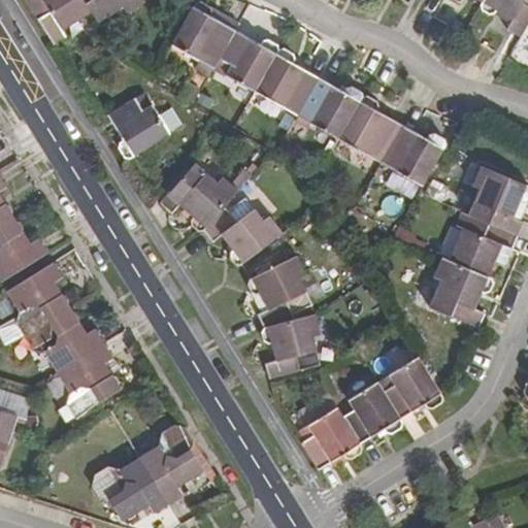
[(25,0),(54,44),(66,37),(62,30),(91,12),(97,23),(123,7),(127,13),(144,2),(143,0),(25,0)]
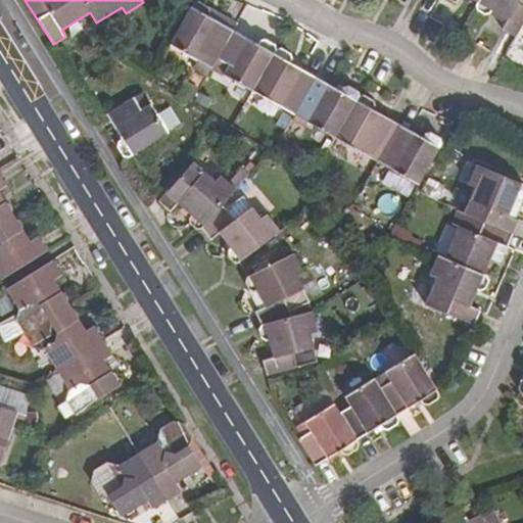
[(522,0),(449,0),(456,3),(457,0),(473,0),(477,2),(475,6),(476,10),(484,15),(489,14),(491,10),(508,18),(501,31),(515,38),(522,22),(522,0)]
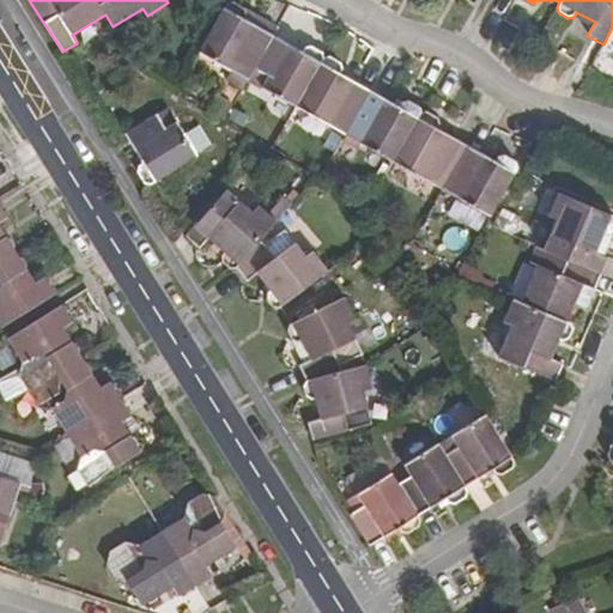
[(225,5),(199,52),(232,72),(240,59),(254,68),(269,76),(262,87),(295,107),(329,126),(335,114),(351,122),(344,134),(358,143),(393,162),(426,181),(434,169),(447,177),(461,186),(455,198),(489,218),(517,168),(516,162),(504,155),(496,158),(495,162),(466,145),(437,129),(439,125),(437,119),(426,110),(422,114),(418,108),(407,101),(400,103),(398,105),(369,89),(340,73),(341,70),(340,62),(329,55),(322,58),(321,52),(311,47),(302,48),(301,50),(273,34),(244,18),(247,14),(244,7),(234,2),(225,5)]
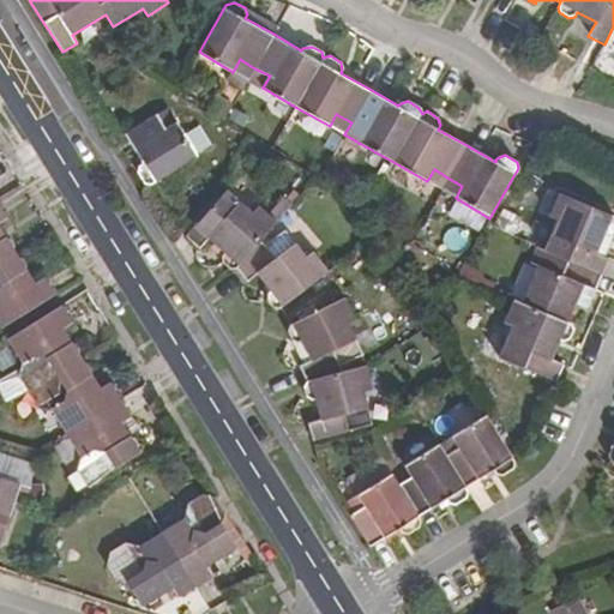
[(136,170),(144,185),(151,185),(197,156),(176,121),(164,128),(157,115),(125,134),(142,163),(137,166),(136,170)]
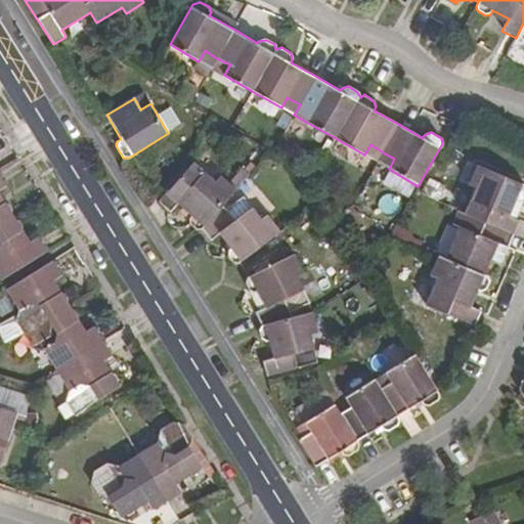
[(202,228),(210,242),(220,232),(230,248),(227,250),(227,255),(232,262),(238,263),(241,261),(279,231),(267,215),(261,219),(244,197),(227,209),(221,205),(235,189),(219,175),(214,180),(192,162),(159,203),(170,213),(178,203),(191,214),(188,218),(190,223),(195,229),(202,228)]
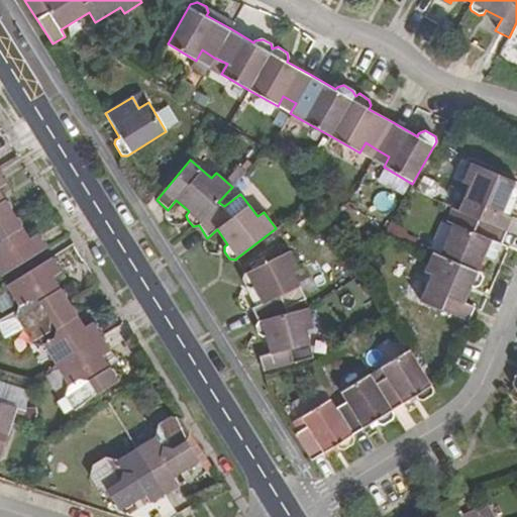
[(432,275),(420,302),(468,322),(475,307),(463,302),(471,286),(475,288),(479,285),(482,279),(481,274),(477,272),(484,254),(494,260),(506,232),(512,218),(501,213),(508,197),(511,199),(516,197),(516,194),(516,183),(471,163),(461,183),(470,186),(457,211),(451,208),(445,222),(452,225),(439,255),(432,252),(424,272),(432,275)]
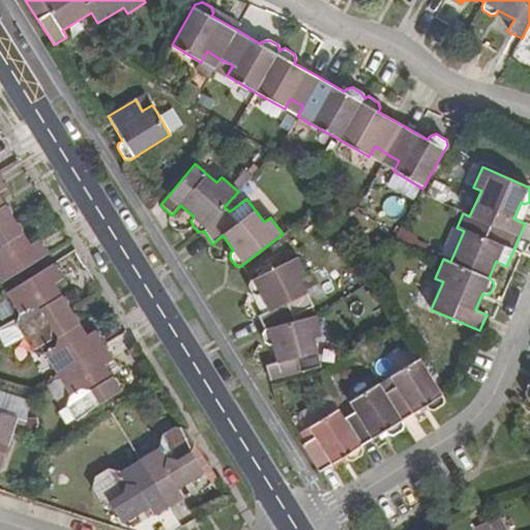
[(0,229),(13,221),(0,199),(0,195),(6,190),(0,181),(0,229)]
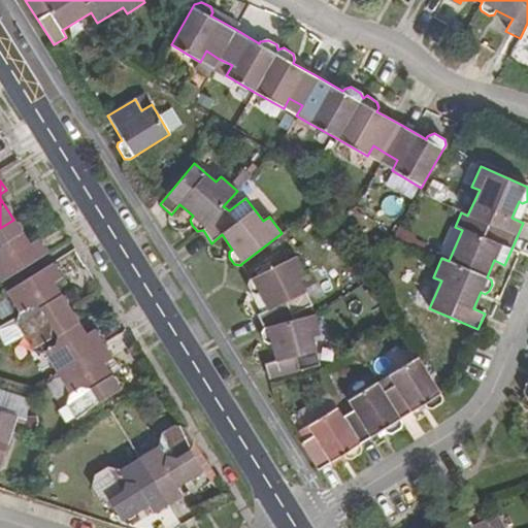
[(0,282),(1,285),(46,256),(38,241),(30,246),(13,220),(0,228),(0,282)]
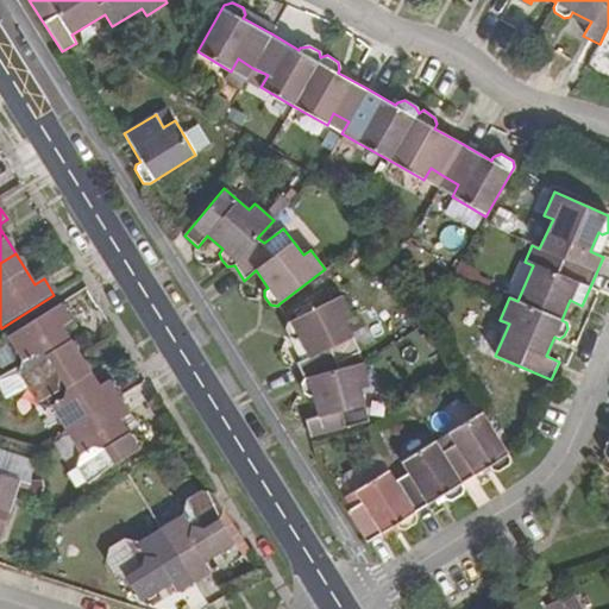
[(458,261),(452,274),(481,284),(485,271),(458,261)]
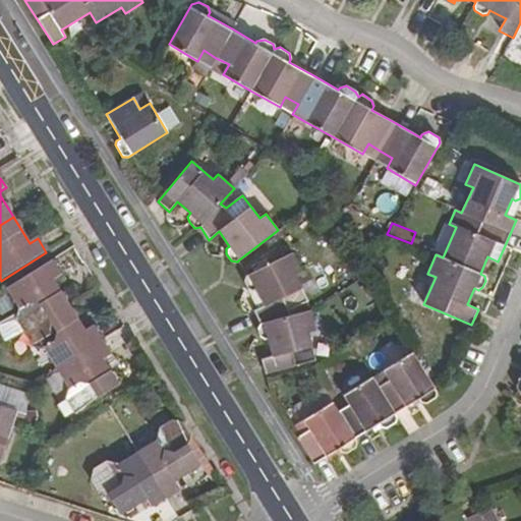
[(261,359),(265,374),(316,363),(308,335),(315,333),(309,311),(290,317),(289,311),(307,302),(295,277),(301,273),(292,253),(249,275),(244,278),(242,282),(247,290),(252,292),(256,290),(264,305),(253,311),(261,324),(256,330),(259,338),(264,341),(268,340),(272,357),(261,359)]
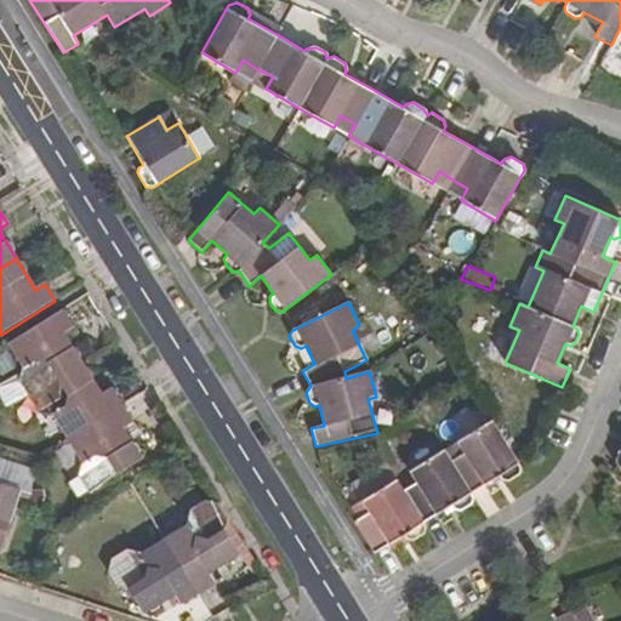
[(21,383),(29,398),(83,366),(64,335),(73,330),(62,313),(9,346),(23,368),(22,376),(21,383)]
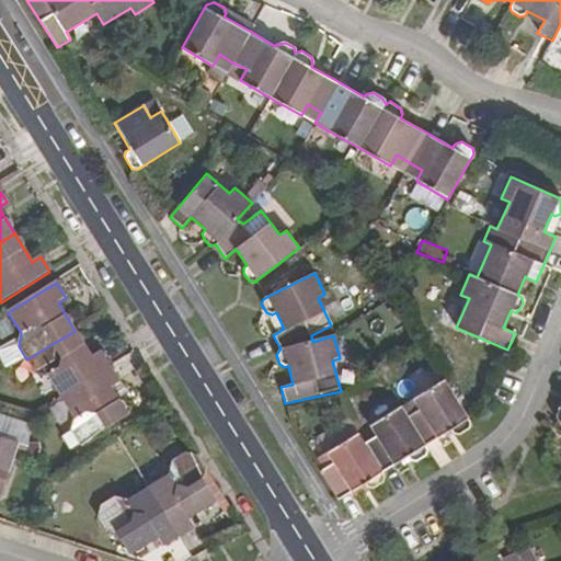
[(50,380),(61,398),(109,368),(100,353),(91,358),(75,331),(26,359),(36,377),(50,380)]
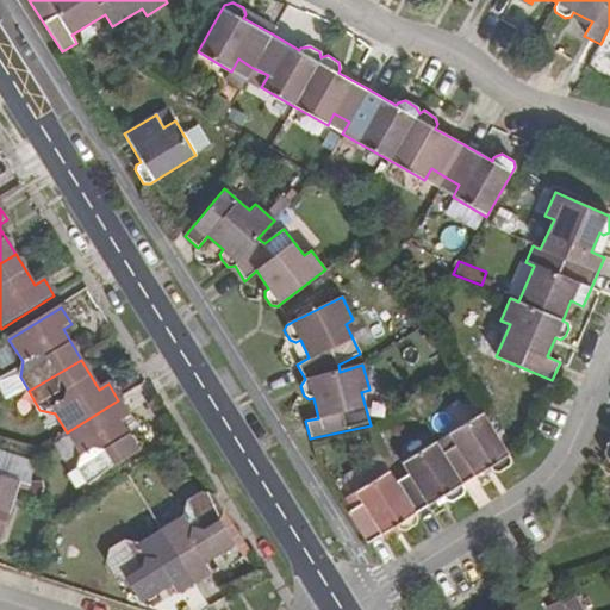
[(0,381),(0,390),(7,403),(29,391),(20,377),(22,369),(0,381)]
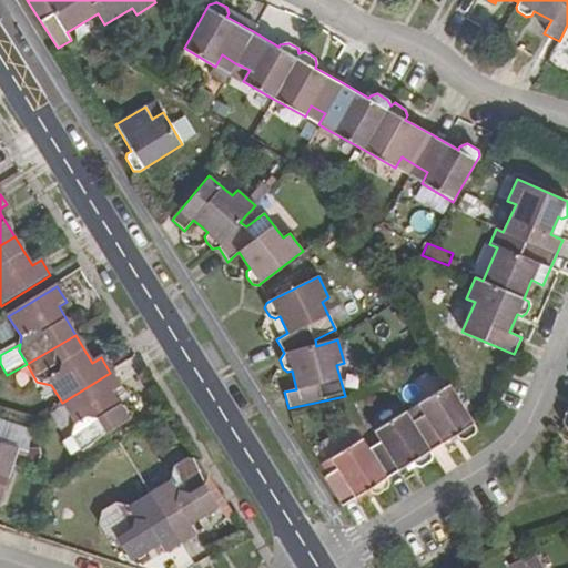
[(71,437),(81,452),(130,422),(112,394),(121,388),(110,373),(62,403),(74,424),(71,437)]
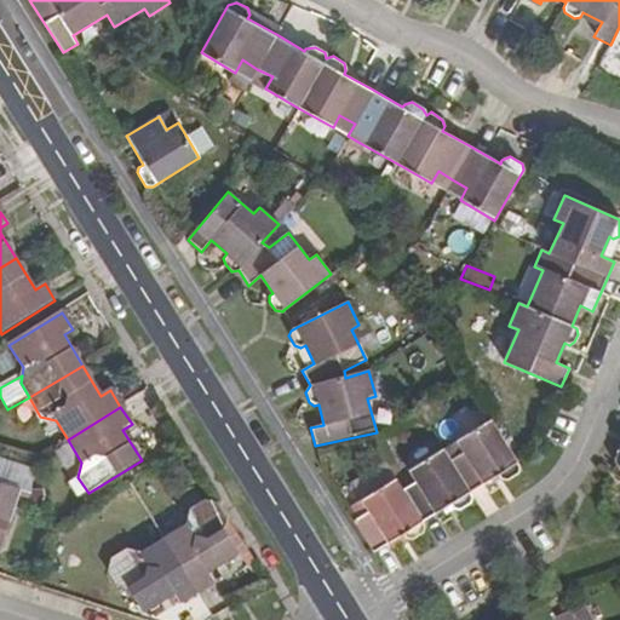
[(354,522),(374,554),(403,534),(405,539),(413,541),(424,535),(425,528),(423,523),(451,505),(453,510),(461,511),(472,504),(474,498),(470,493),(498,475),(501,480),(509,481),(518,476),(521,470),(517,464),(491,420),(458,441),(464,452),(449,460),(443,449),(409,471),(417,482),(402,491),(395,478),(361,500),(368,512),(354,522)]
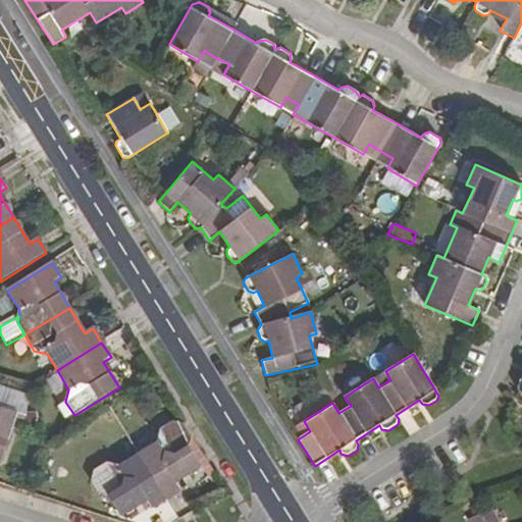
[(0,464),(1,465),(17,415),(1,409),(0,409),(0,464)]
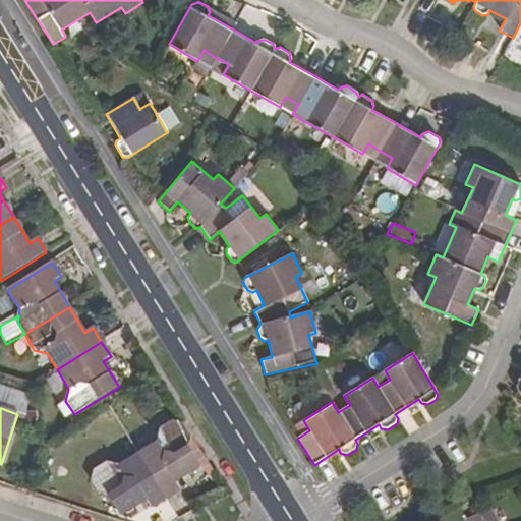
[(138,454),(167,501),(180,491),(175,483),(201,466),(189,447),(191,438),(183,424),(171,423),(158,431),(157,443),(138,454)]
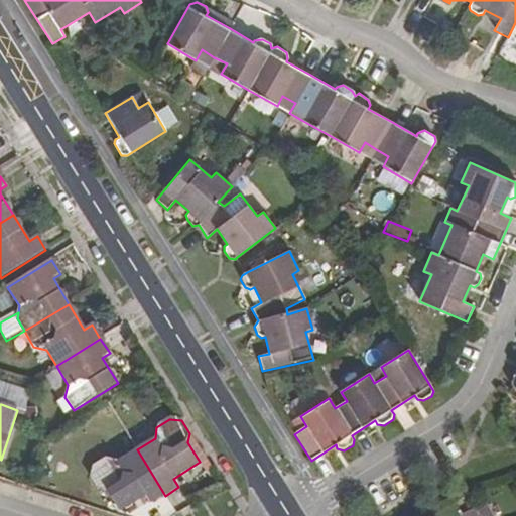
[(145,496),(151,505),(165,496),(137,449),(116,463),(105,460),(92,469),(90,479),(98,491),(107,493),(119,512),(145,496)]
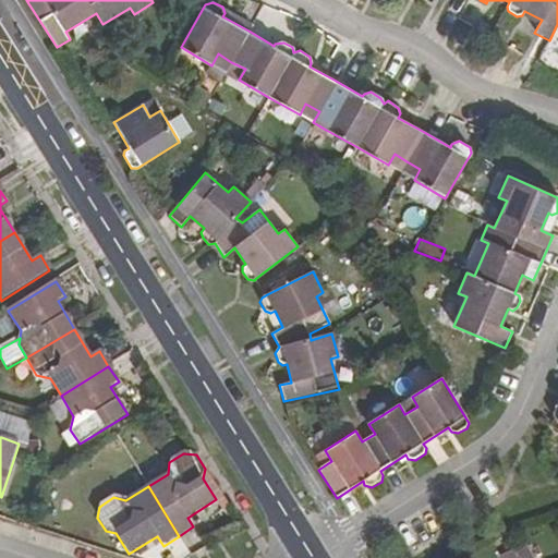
[(498,557),(531,557),(524,543),(497,555),(498,557)]
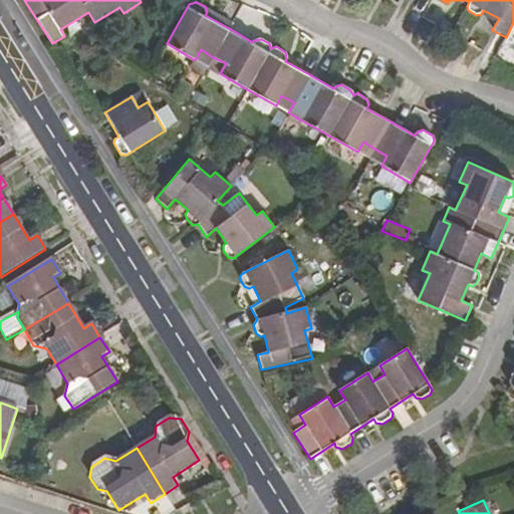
All buildings are outlined.
